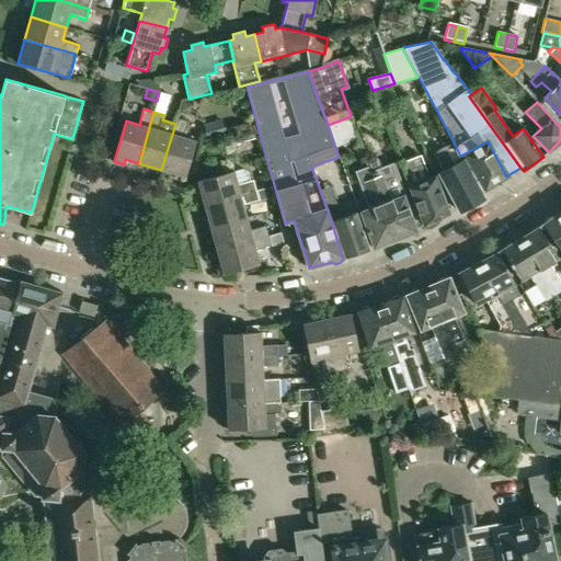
[(351,116),(328,125),(335,148),(357,139),(351,116)]
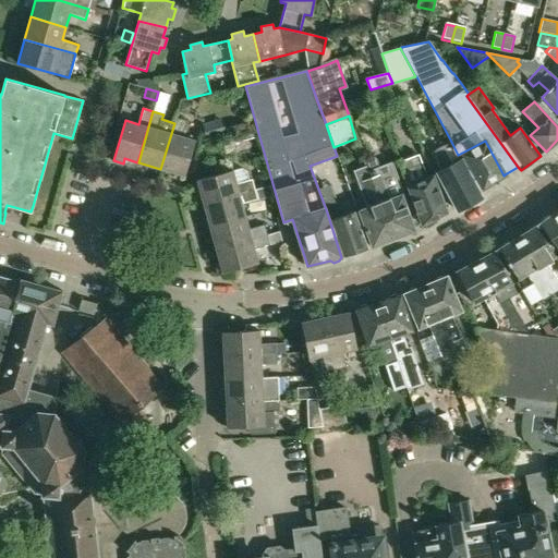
[(176,118),(174,123),(160,169),(184,176),(195,141),(181,136),(185,121),(176,118)]
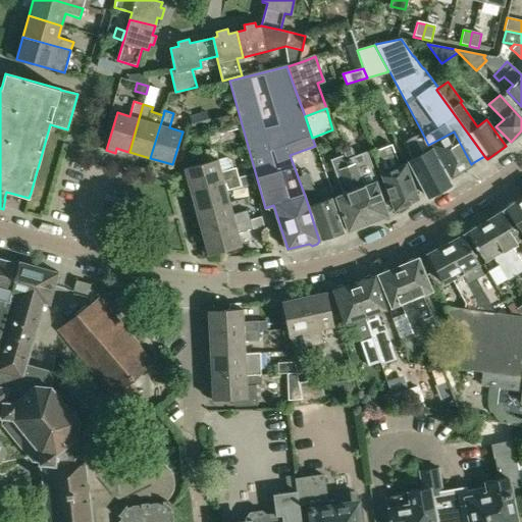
[(207,110),(189,115),(192,131),(211,125),(207,110)]
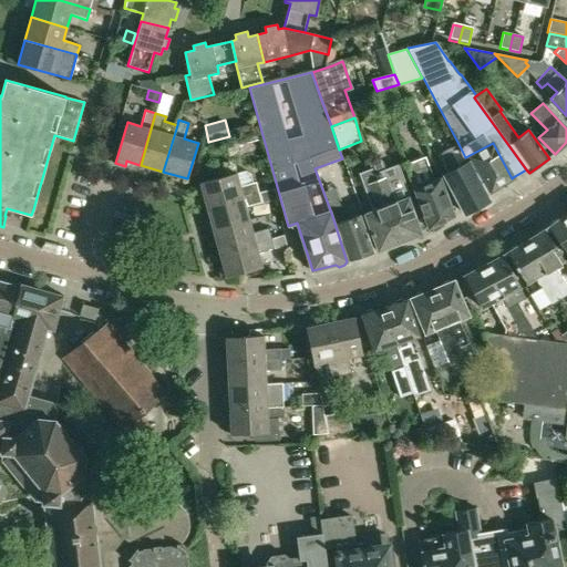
[(259,127),(244,132),(247,143),(263,138),(259,127)]
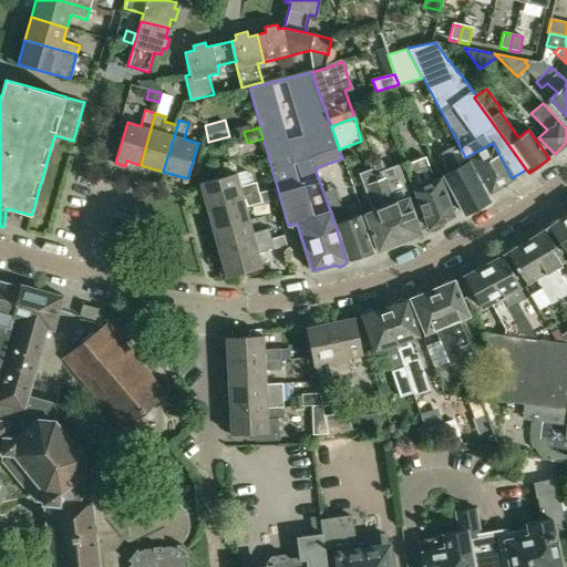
[(493,143),(465,157),(486,194),(491,191),(491,192),(512,178),(493,143)]
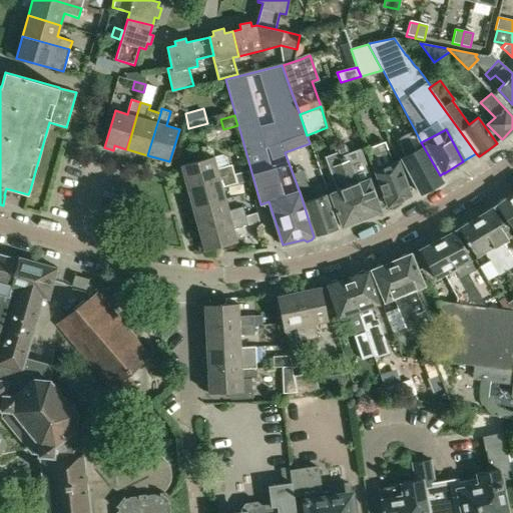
[(402,159),(420,193),(442,180),(440,175),(421,142),(415,130),(397,140),(406,157),(402,159)]
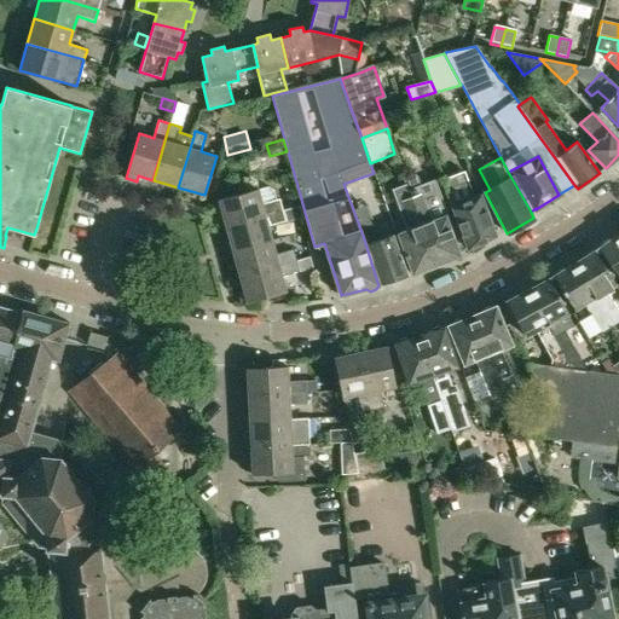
[(441,179),(468,249),(470,248),(472,250),(484,244),(482,242),(496,236),(480,195),(474,197),(464,172),(441,179)]
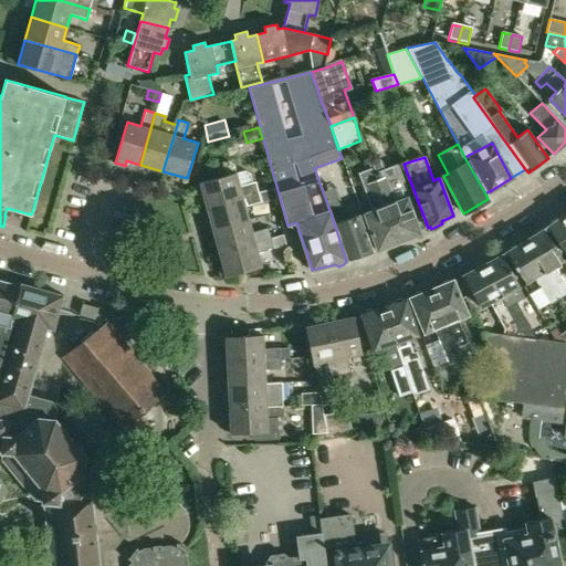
[(370,165),(371,170),(399,242),(420,233),(407,197),(408,197),(397,167),(381,173),(378,161),(370,165)]
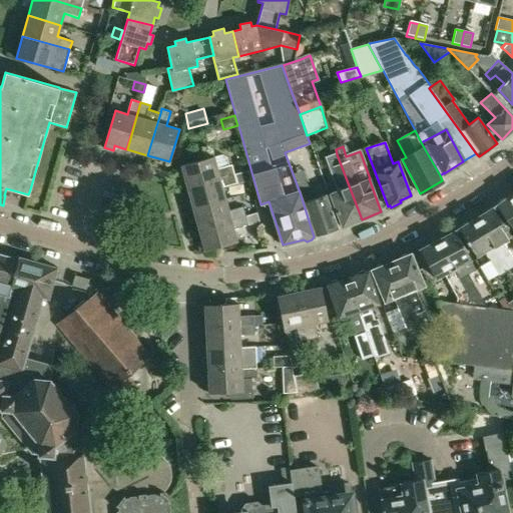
[(342,227),(362,219),(337,154),(324,159),(336,191),(330,193),(342,227)]
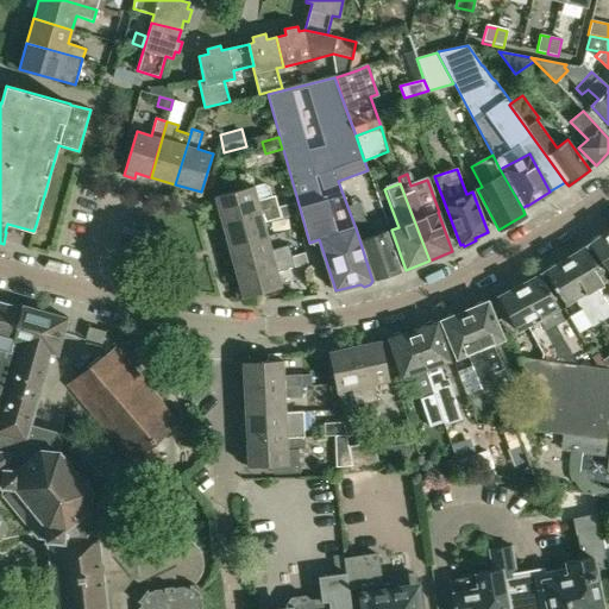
[(215,196),(223,221),(277,206),(275,196),(271,196),(269,187),(264,184),(253,188),(253,186),(215,196)]
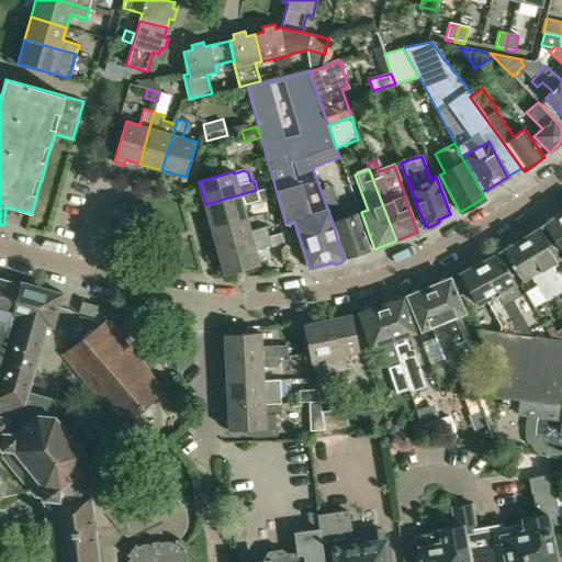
[(272,186),(256,190),(259,201),(276,197),(272,186)]
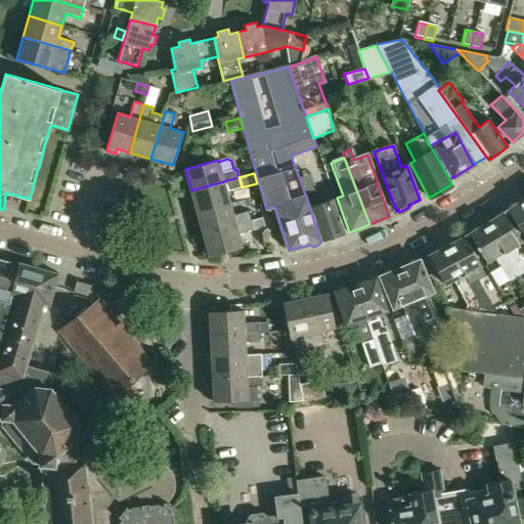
[(226,191),(242,187),(238,177),(191,190),(197,212),(229,203),(226,191)]
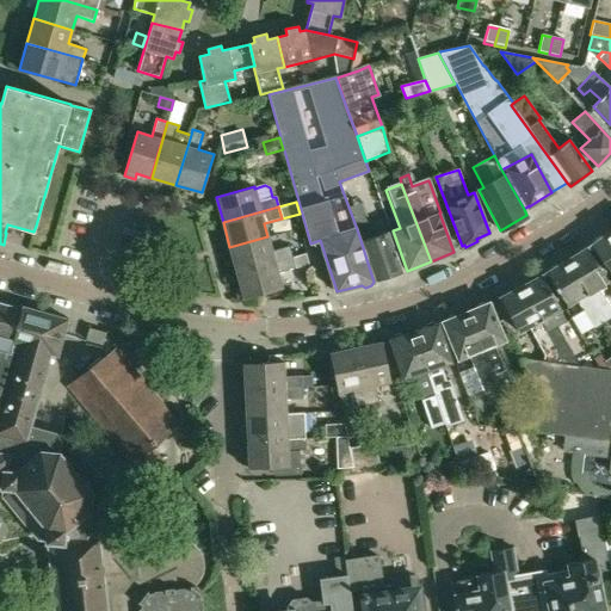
[(366,221),(356,226),(357,229),(359,236),(374,282),(375,282),(375,279),(388,276),(389,277),(400,275),(399,272),(402,271),(388,232),(372,236),(366,221)]
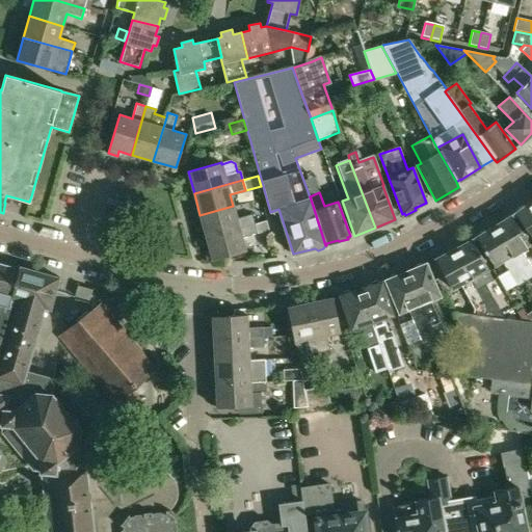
[(514,213),(520,220),(531,238),(531,203),(531,202),(524,206),(522,205),(516,209),(516,211),(514,213)]
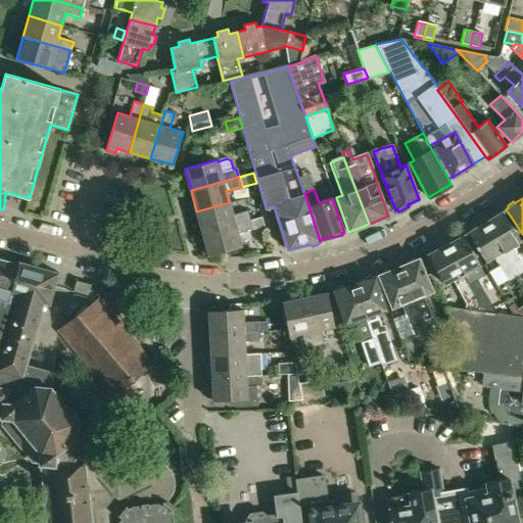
[(233,215),(229,202),(196,211),(202,233),(250,220),(248,210),(233,215)]
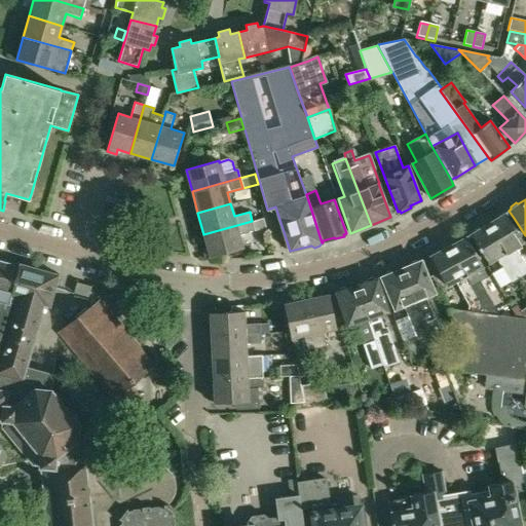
[(495,219),(487,224),(520,276),(525,272),(525,267),(514,247),(523,241),(505,213),(502,215),(500,214),(495,217),(495,219)]
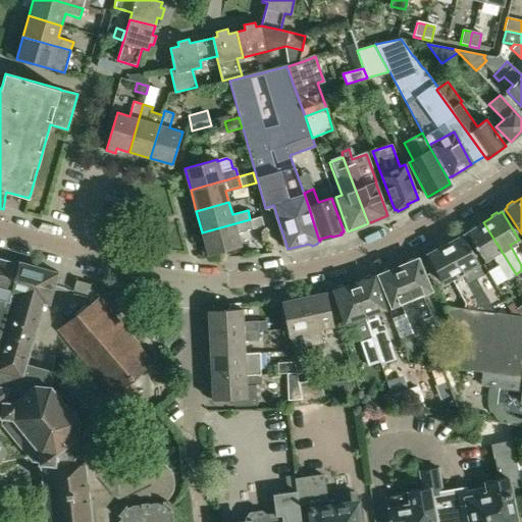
[(261,216),(250,219),(202,232),(206,246),(201,247),(203,256),(241,246),(238,233),(264,226),(261,216)]
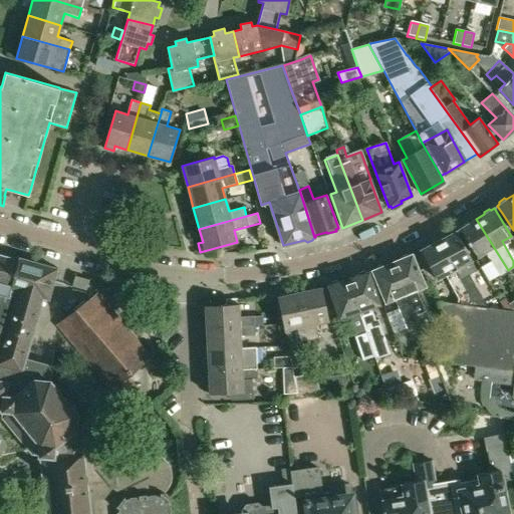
[(508,270),(476,219),(469,223),(467,222),(462,225),(462,228),(460,229),(464,236),(476,257),(485,252),(499,276),(508,270)]
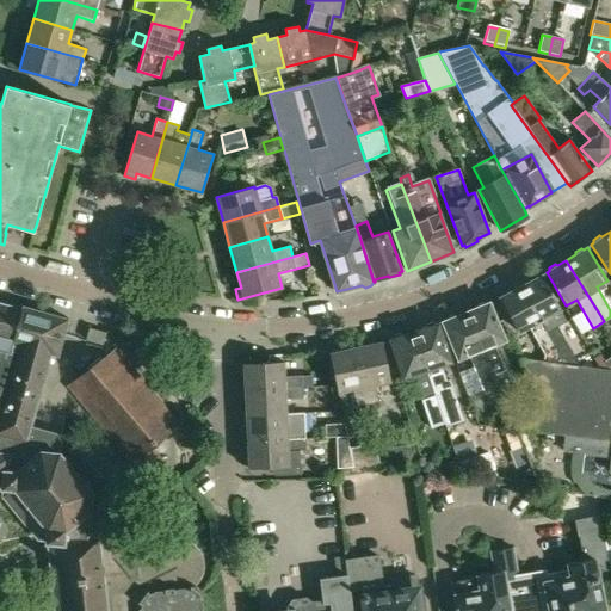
[(530,282),(520,287),(553,350),(560,364),(578,366),(556,326),(567,321),(560,309),(547,283),(542,275),(539,276),(537,275),(530,278),(530,282)]
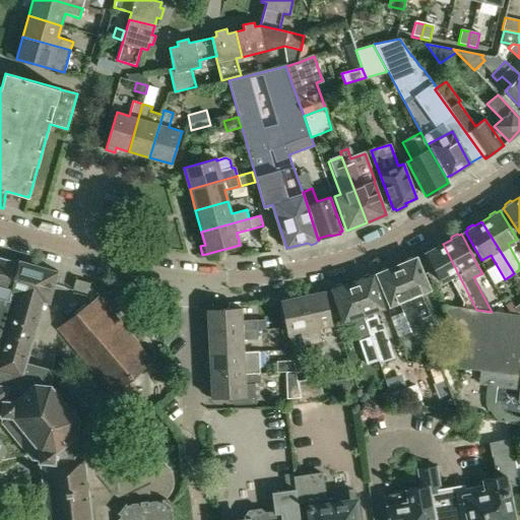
[(450,278),(462,302),(463,304),(462,308),(476,310),(443,244),(436,248),(434,247),(428,250),(428,252),(426,253),(430,260),(440,283),(450,278)]
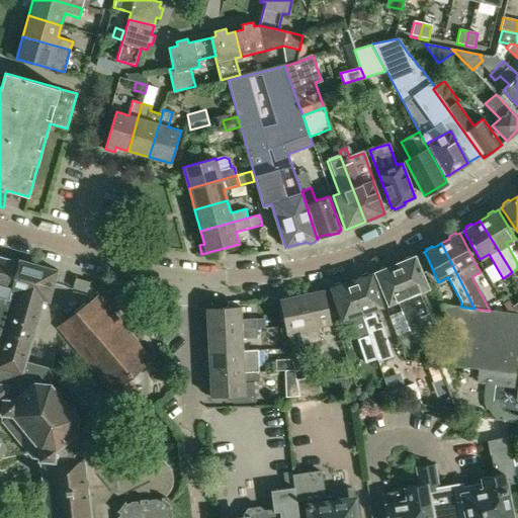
[(404,261),(395,265),(417,319),(428,314),(419,291),(428,287),(415,256),(413,257),(410,256),(405,258),(404,261)]
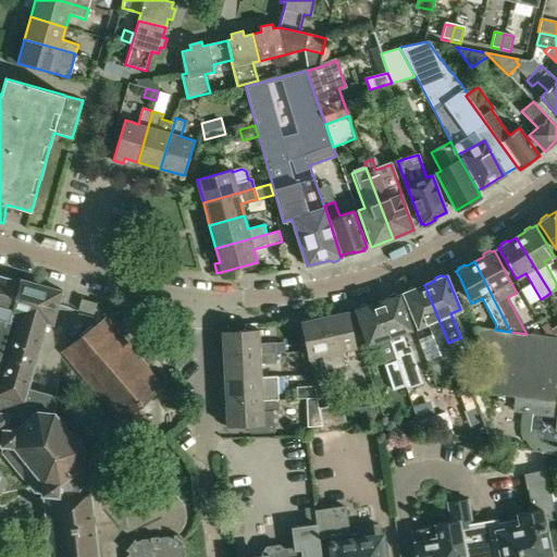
[(0,556),(185,556),(185,539),(180,535),(184,528),(185,523),(186,518),(185,506),(181,500),(176,496),(173,494),(168,492),(163,492),(159,492),(155,493),(150,494),(147,495),(140,504),(135,500),(134,503),(122,504),(121,487),(120,483),(118,478),(114,473),(110,470),(104,468),(101,467),(96,467),(89,467),(90,472),(87,472),(81,465),(83,448),(53,413),(59,397),(27,387),(47,323),(53,324),(61,294),(61,293),(63,294),(64,292),(59,291),(23,280),(20,280),(19,282),(0,276),(0,556)]
